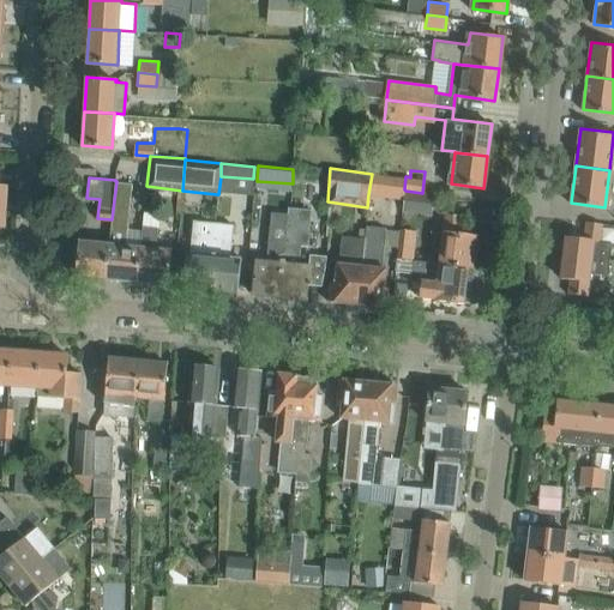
[(106,278),(137,282),(140,247),(139,247),(125,245),(131,182),(116,181),(112,219),(109,243),(106,278)]
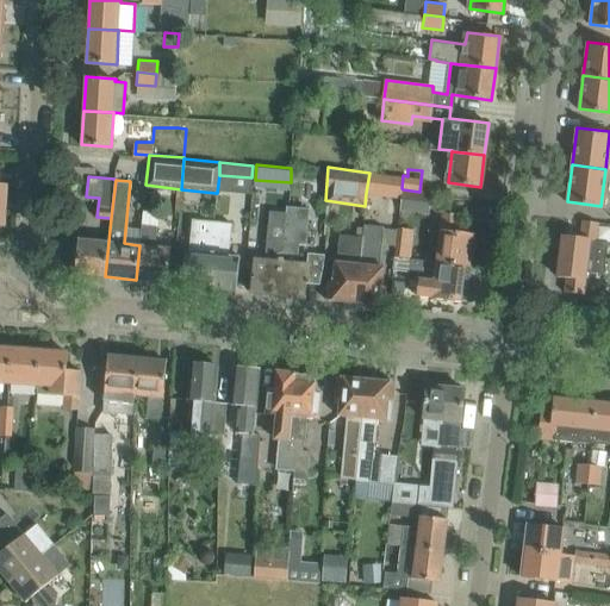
[(419,192),(403,189),(400,207),(429,211),(430,193),(419,192)]
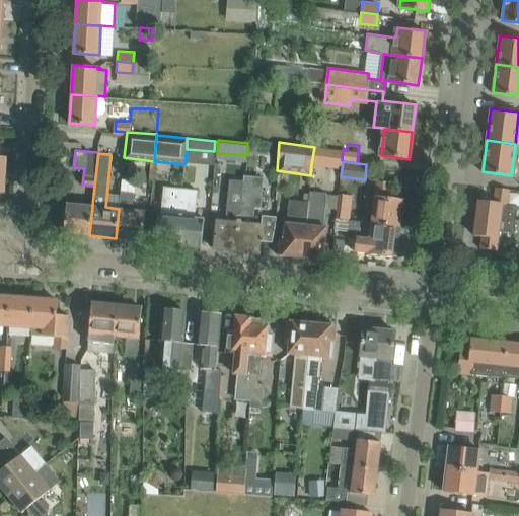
[(242,193),(236,250),(258,252),(260,239),(271,241),(277,215),(262,213),(262,222),(252,221),(253,206),(260,207),(263,175),(244,173),(242,193)]
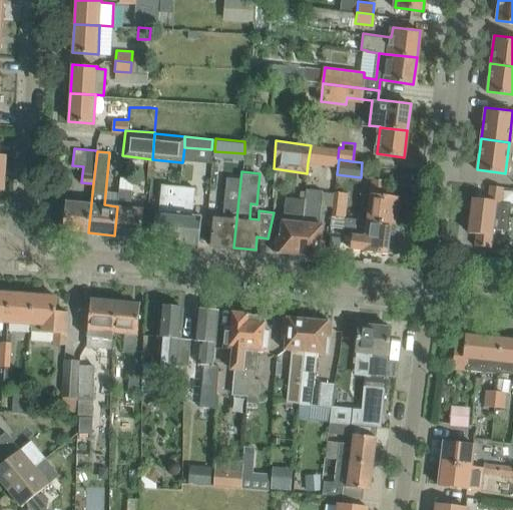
[(372,177),(367,219),(396,223),(399,196),(384,194),(385,179),(372,177)]
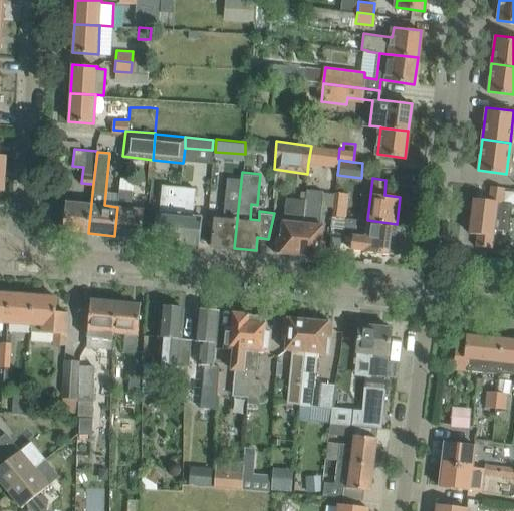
[(153,240),(176,242),(182,186),(168,185),(165,212),(156,211),(153,239),(153,240)]
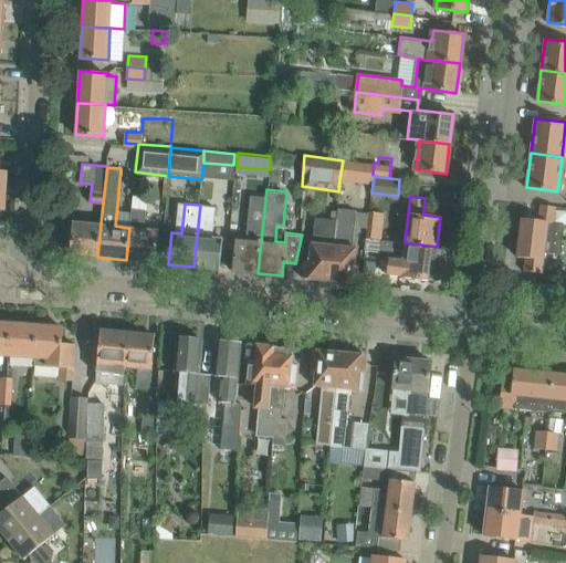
[(200,205),(194,267),(219,269),(222,237),(211,237),(215,207),(200,205)]
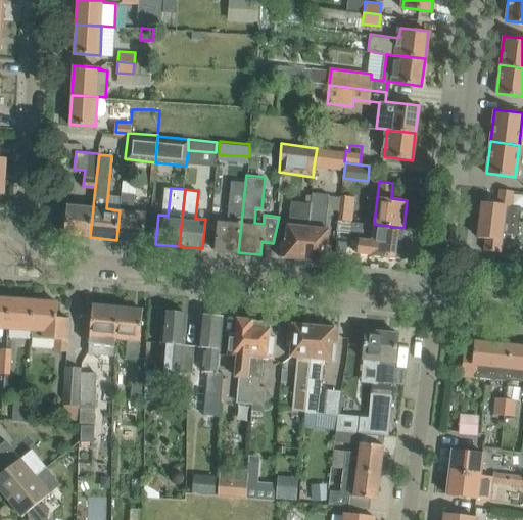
[(482,201),(480,223),(490,224),(490,218),(519,221),(521,205),(510,204),(512,190),(500,189),(497,203),(482,201)]
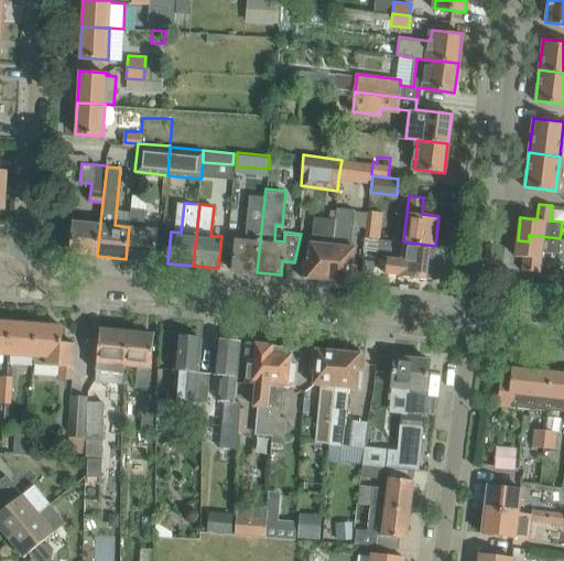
[(334,224),(329,279),(355,282),(356,265),(351,263),(354,245),(350,245),(354,208),(336,206),(334,224)]
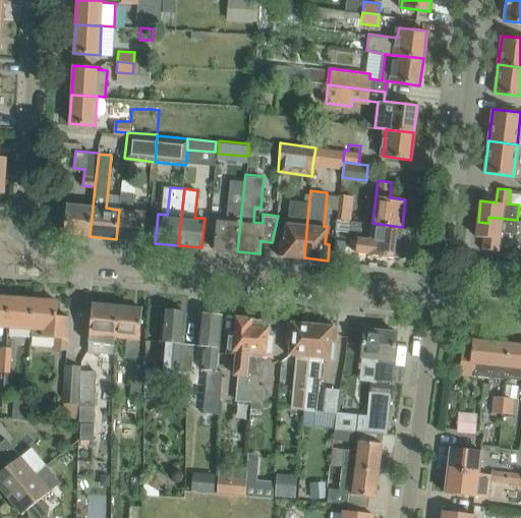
[(119,210),(116,239),(142,242),(146,212),(131,211),(133,192),(120,191),(118,210),(119,210)]
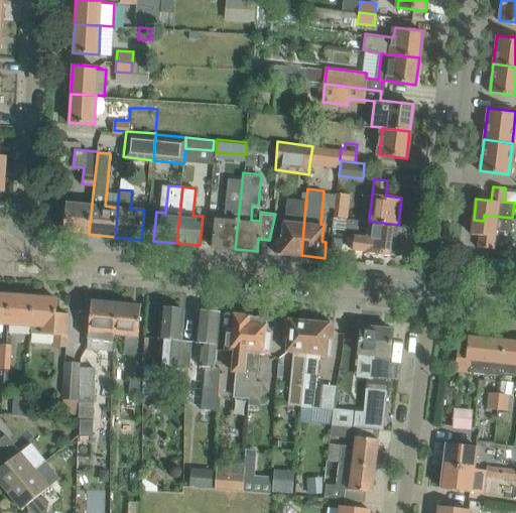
[(211,246),(235,249),(241,191),(227,190),(224,218),(214,217),(211,246)]
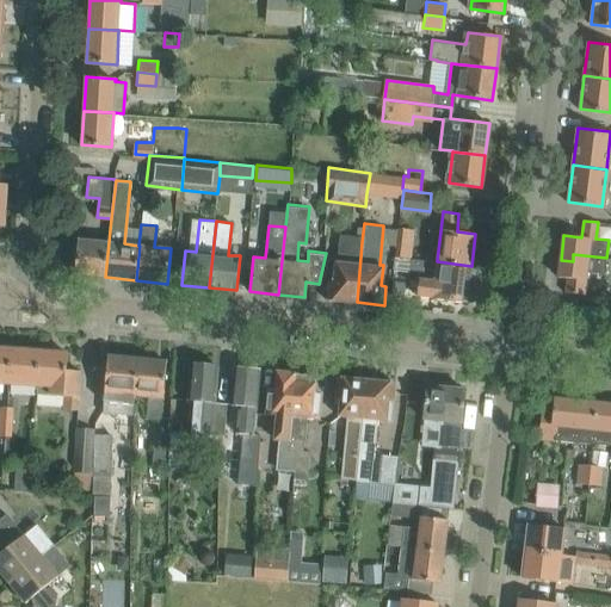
[(74,274),(105,277),(109,242),(78,239),(74,274)]
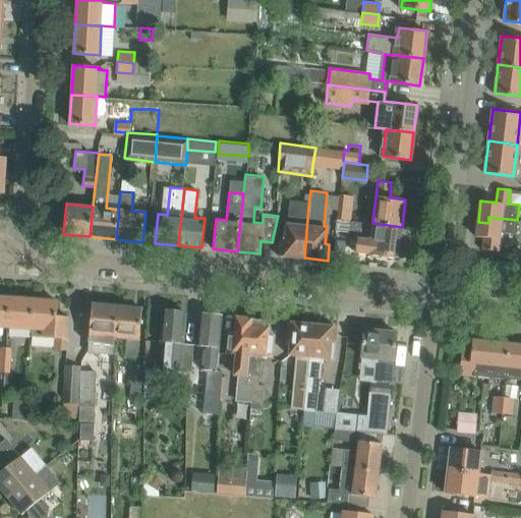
[(279,255),(304,257),(308,207),(289,205),(285,239),(281,239),(279,255)]
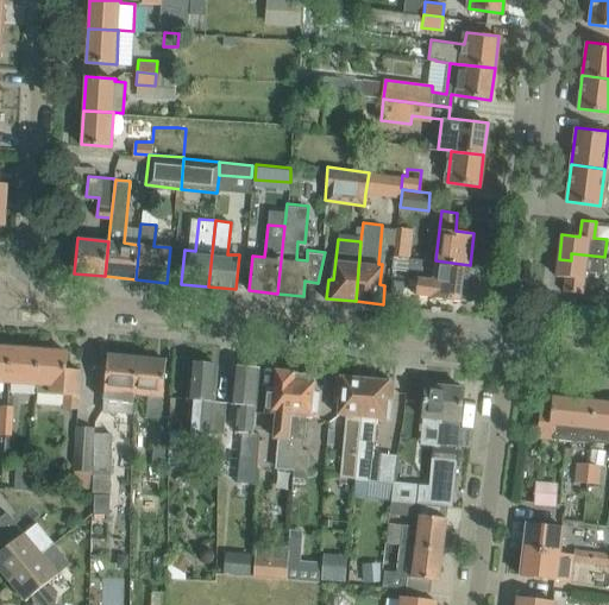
[(571,260),(559,259),(557,275),(566,276),(564,290),(581,292),(584,269),(602,272),(604,257),(571,253),(571,260)]
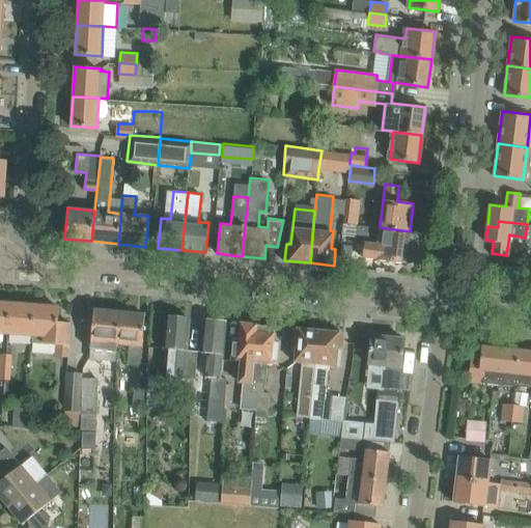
[(363,225),(357,224),(355,243),(364,244),(362,256),(375,258),(375,259),(406,262),(410,231),(380,227),(363,225)]
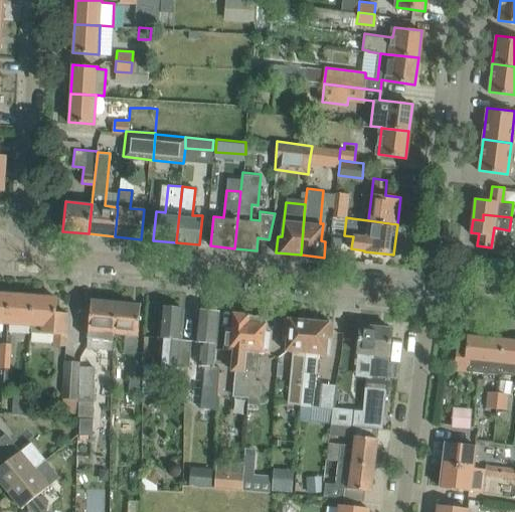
[(9,294),(0,293),(0,321),(6,322),(9,294)]
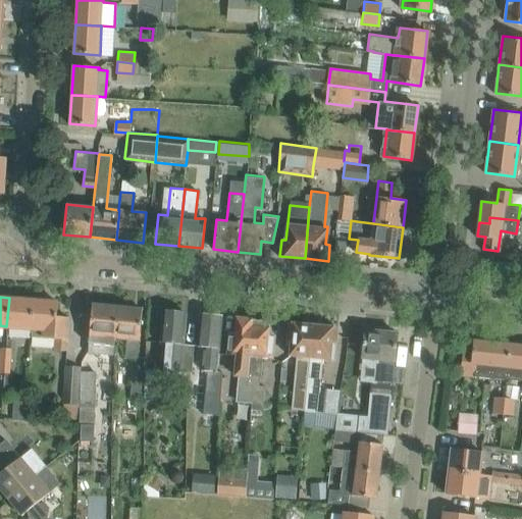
[(34,299),(9,298),(6,326),(31,328),(32,328),(34,299)]
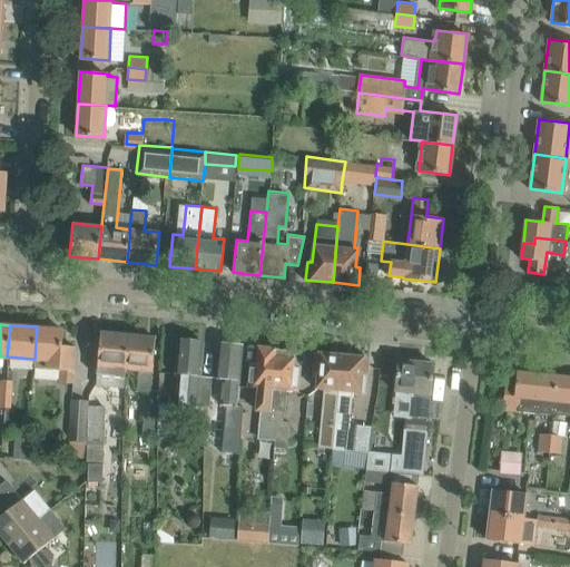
[(62,329),(37,326),(35,359),(33,359),(33,367),(59,369),(58,381),(72,382),(75,346),(61,345),(62,329)]
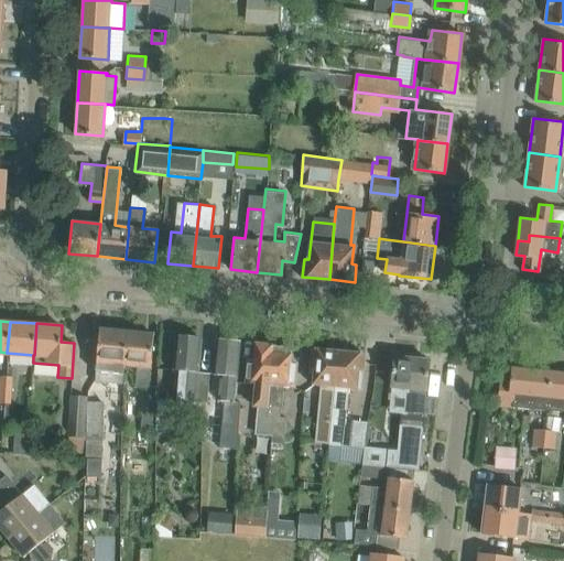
[(121,383),(123,364),(127,331),(99,327),(95,379),(121,383)]
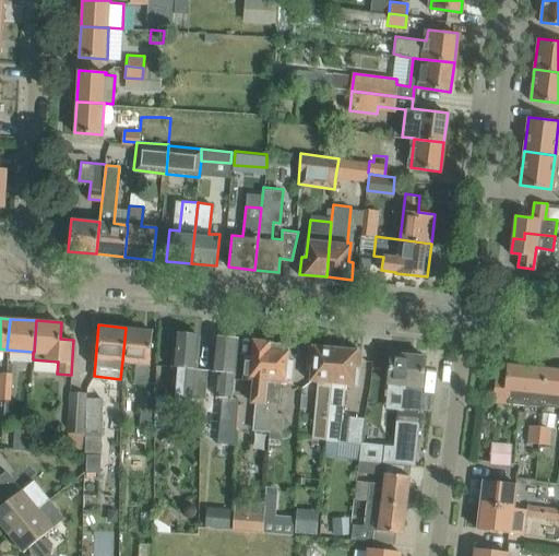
[(126,328),(122,361),(135,363),(134,381),(147,382),(152,330),(126,328)]
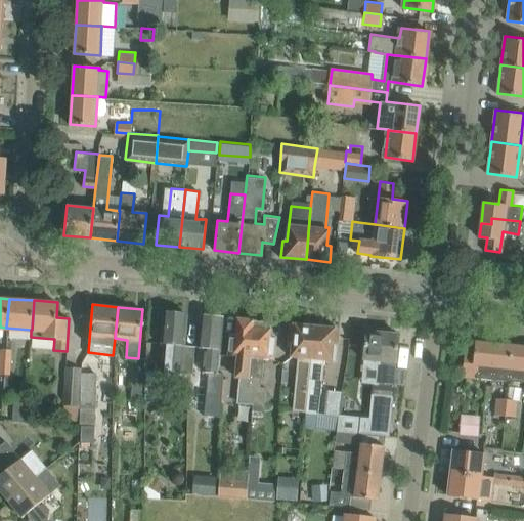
[(163,311),(162,332),(160,343),(166,343),(165,351),(161,351),(160,358),(165,358),(164,370),(163,387),(183,388),(184,399),(187,399),(187,372),(181,371),(184,344),(185,334),(187,313),(163,311)]
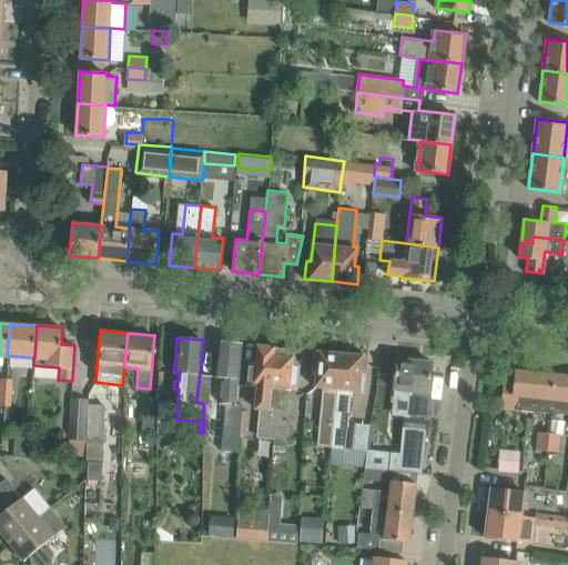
[(239,380),(240,366),(242,344),(217,342),(216,364),(215,375),(222,376),(220,402),(224,403),(221,450),(239,451),(239,435),(242,403),(235,402),(237,380),(239,380)]
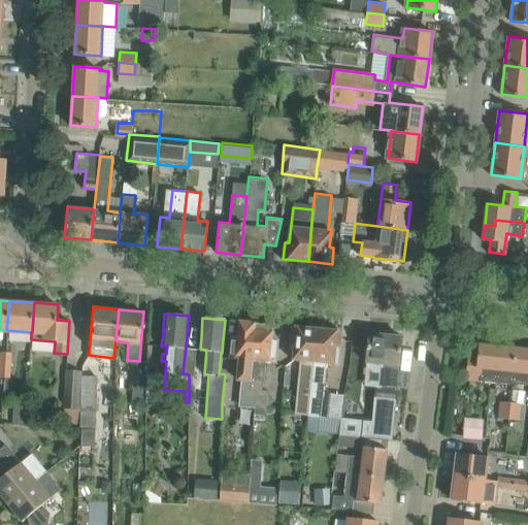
[(237,405),(254,406),(255,389),(250,389),(257,322),(238,321),(237,335),(231,335),(229,359),(239,360),(238,378),(239,378),(237,405)]
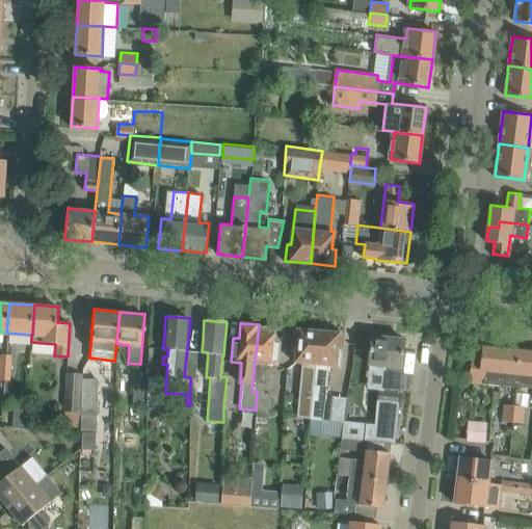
[(257,392),(256,410),(268,411),(269,392),(264,391),(267,365),(276,366),(278,342),(273,342),(274,327),(259,326),(260,324),(259,324),(251,392),(257,392)]
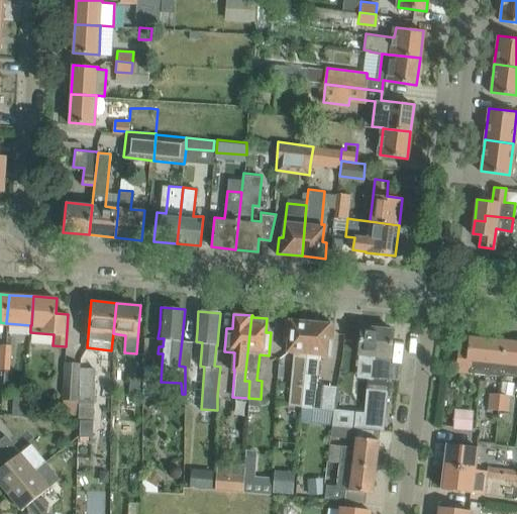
[(290,404),(302,405),(310,321),(286,319),(284,334),(288,335),(287,351),(294,352),(290,404)]
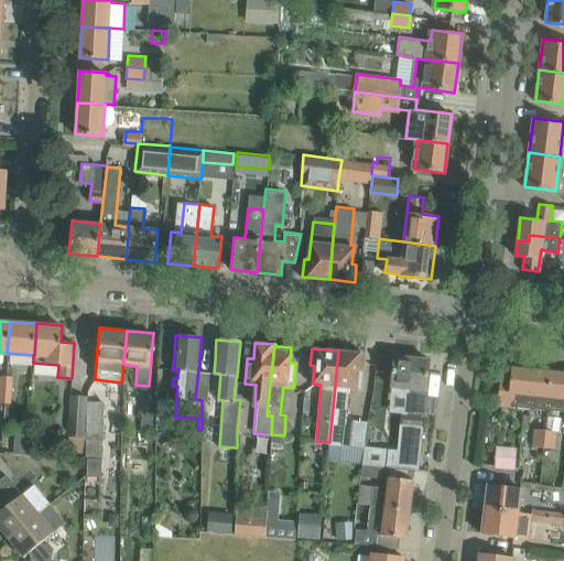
[(329,442),(328,456),(338,457),(339,443),(342,443),(346,407),(348,387),(361,388),(365,353),(338,351),(329,442)]
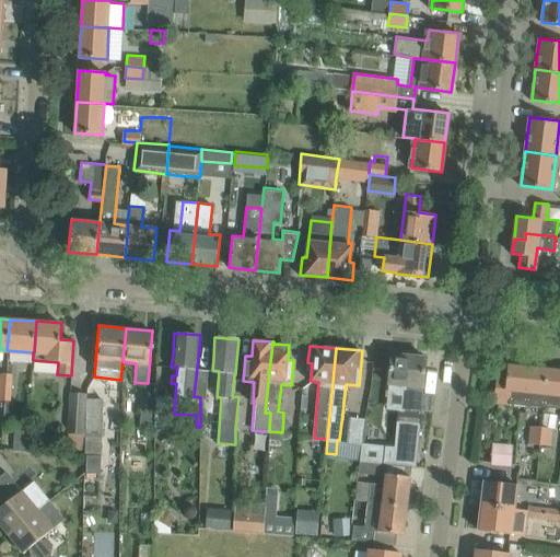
[(399,409),(397,424),(419,425),(426,357),(392,354),(388,384),(406,385),(404,409),(399,409)]
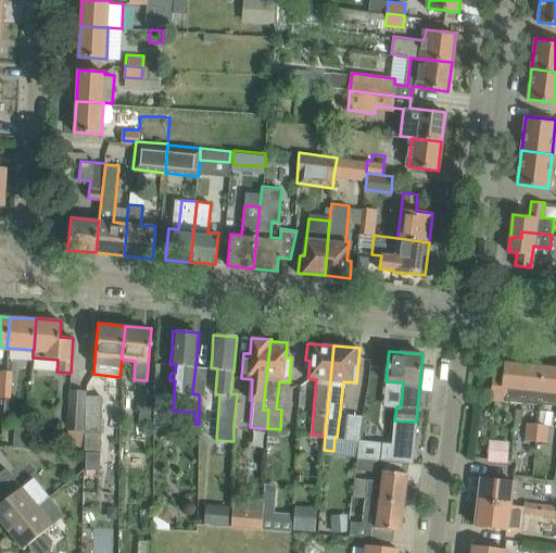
[(512,401),(519,402),(523,365),(504,363),(503,377),(492,376),(490,398),(512,401)]
